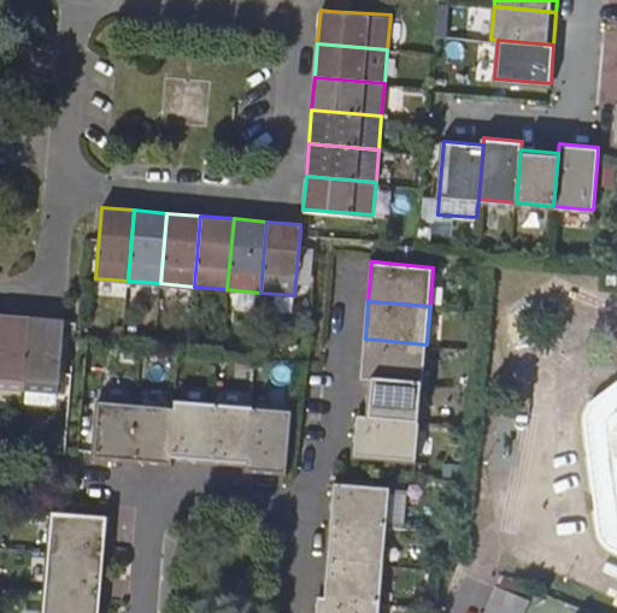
[(0,387),(23,389),(30,316),(0,312),(0,387)]
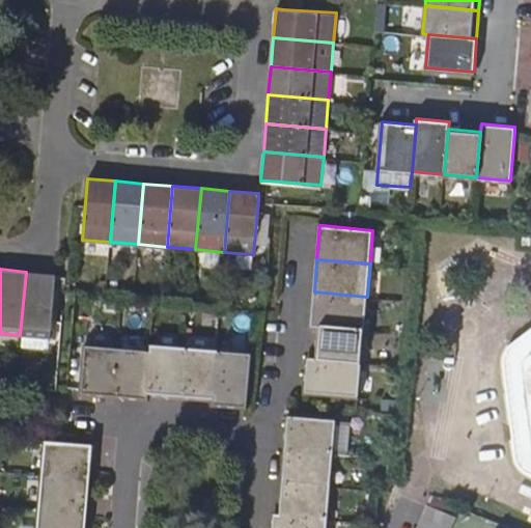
[(55,274),(26,272),(20,335),(22,335),(21,346),(43,349),(47,346),(48,337),(50,337),(55,274)]
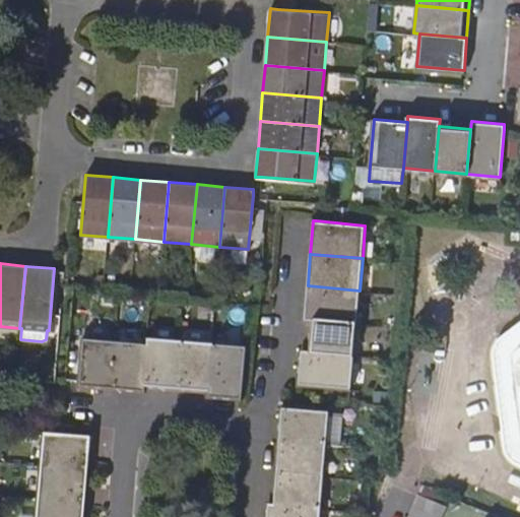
[(312,317),(358,321),(360,291),(308,285),(305,316),(312,317)]
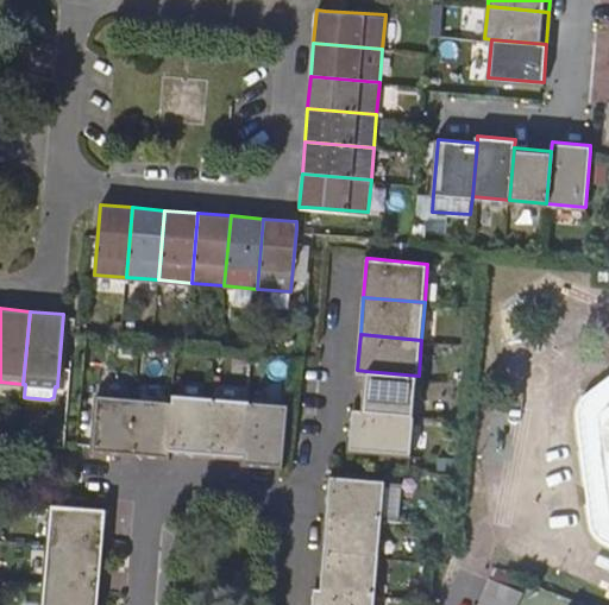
[(362,410),(415,415),(419,376),(365,371),(362,410)]
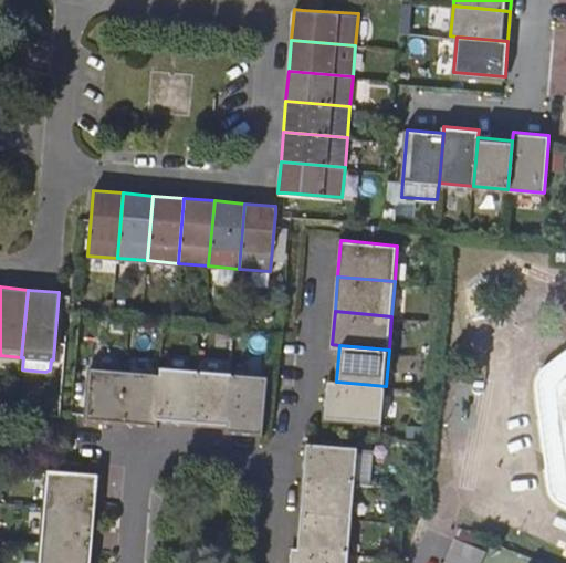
[(555,384),(536,398),(538,424),(559,434),(561,435),(565,482),(565,483),(565,347),(553,358),(555,384)]
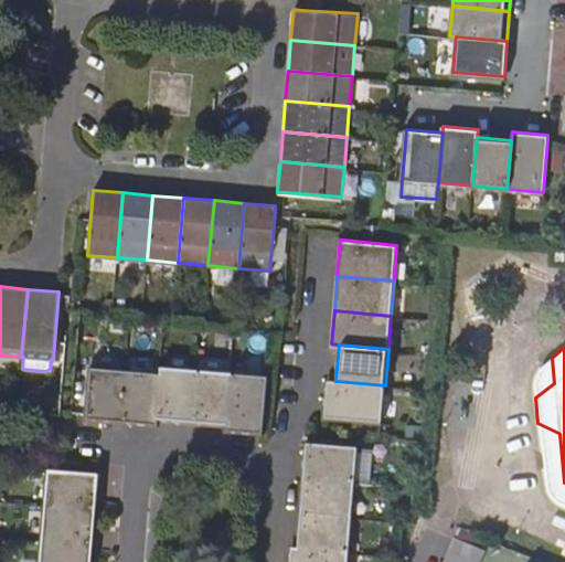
[(161,373),(157,417),(191,421),(195,370),(161,367),(161,373)]
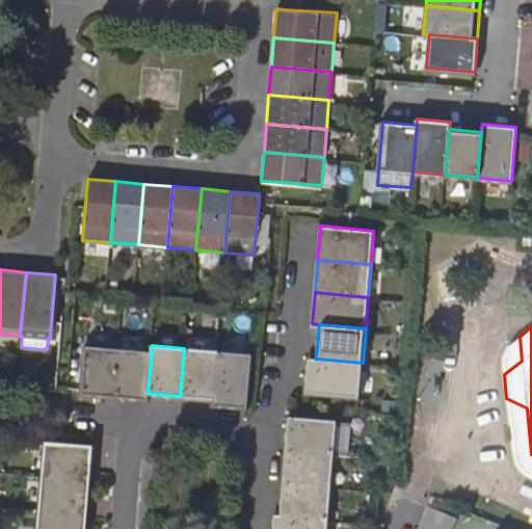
[(114,395),(118,348),(85,346),(82,388),(82,393),(114,395)]
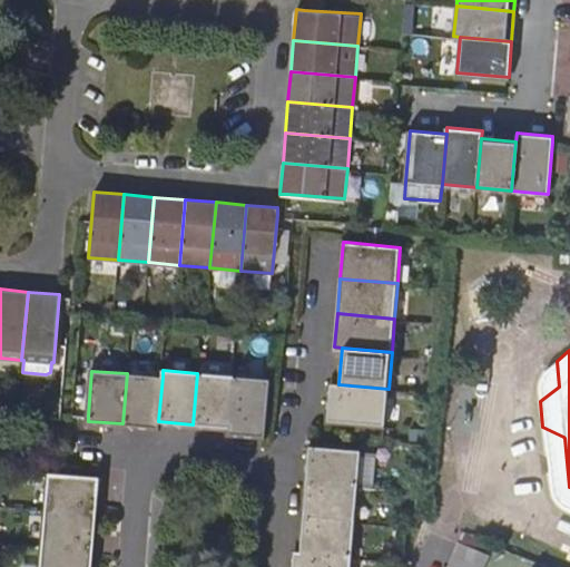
[(127,373),(123,423),(158,427),(158,421),(163,377),(127,373)]
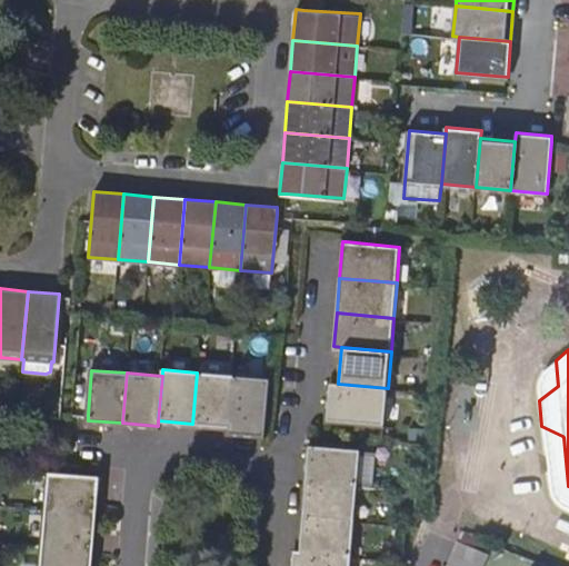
[(197,373),(192,424),(228,426),(232,376),(197,373)]
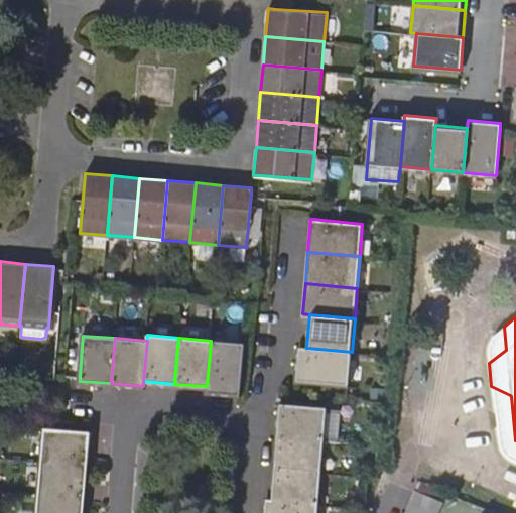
[(240,394),(244,343),(211,341),(207,386),(207,392),(240,394)]
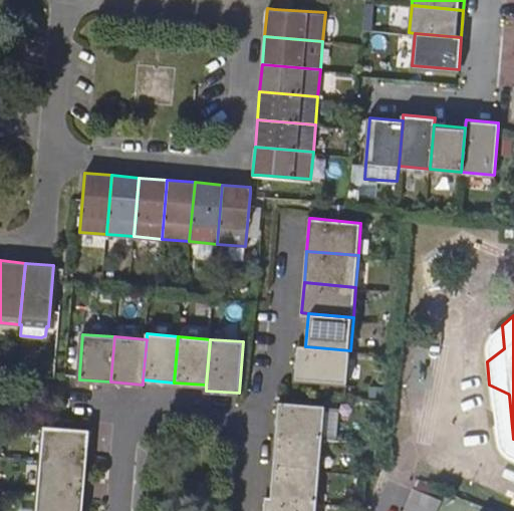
[(323,380),(347,382),(350,350),(305,346),(298,346),(296,378),(323,380)]
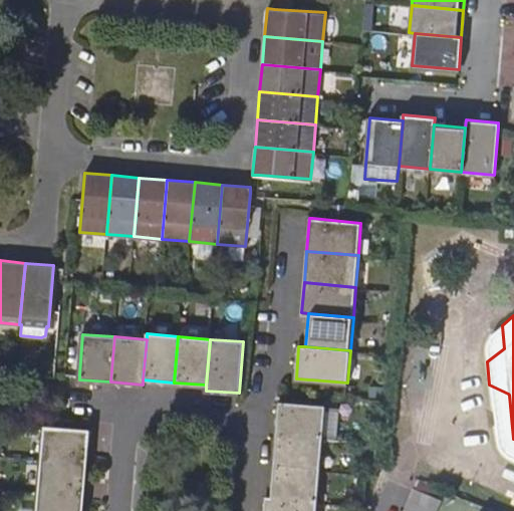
[(504,434),(513,438),(509,395),(500,400),(504,434)]
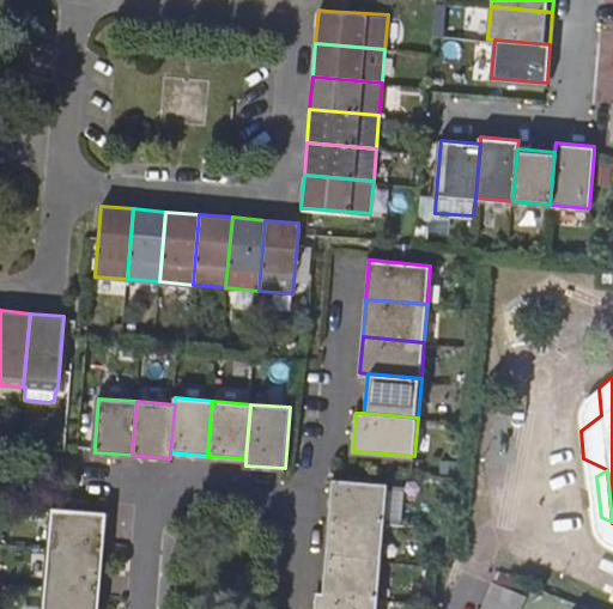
[(386,483),(382,483),(332,480),(329,519),(383,524),(386,483)]
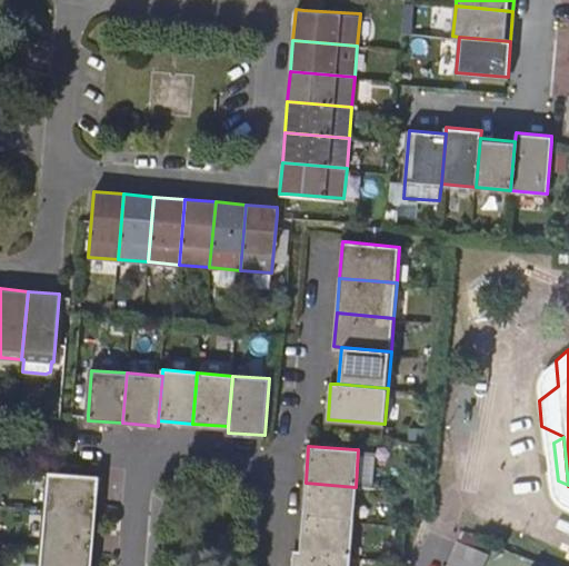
[(97,513),(100,476),(49,472),(46,508),(97,513)]
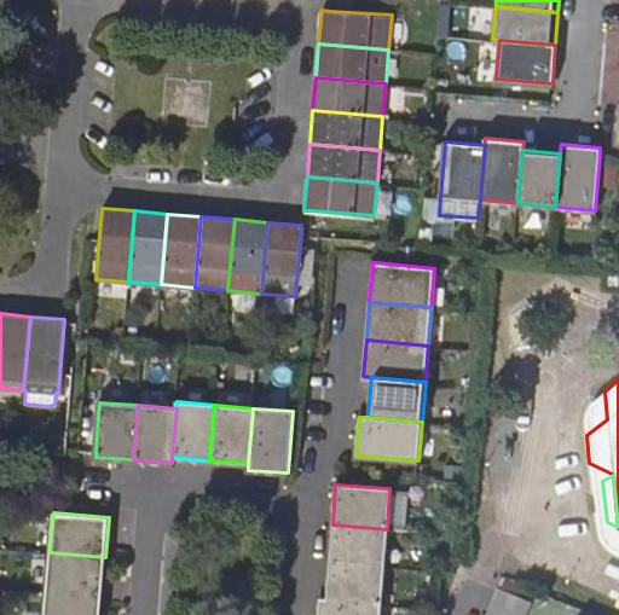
[(329,562),(383,567),(387,529),(333,524),(329,562)]
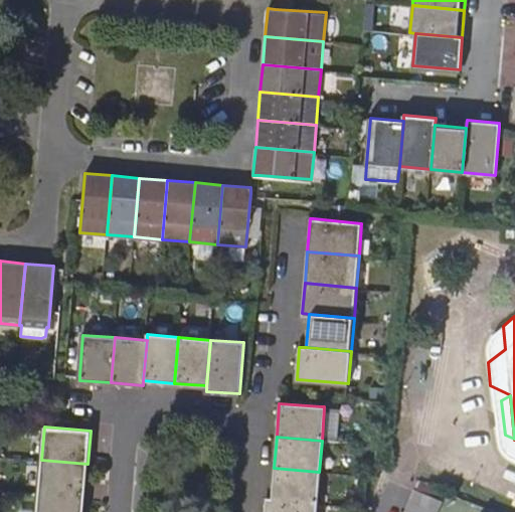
[(38,492),(84,496),(88,464),(41,460),(38,492)]
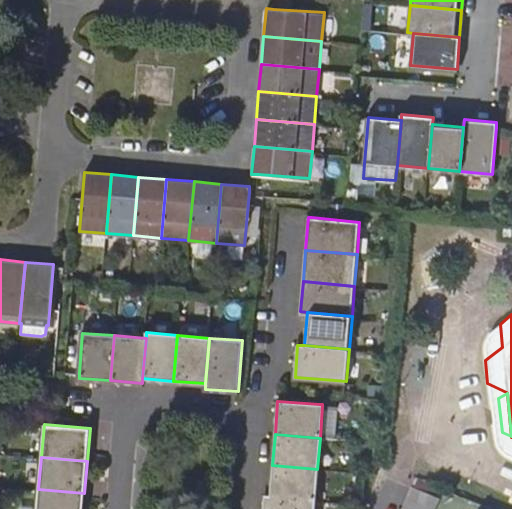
[(317,469),(272,465),(269,496),(315,500),(317,469)]
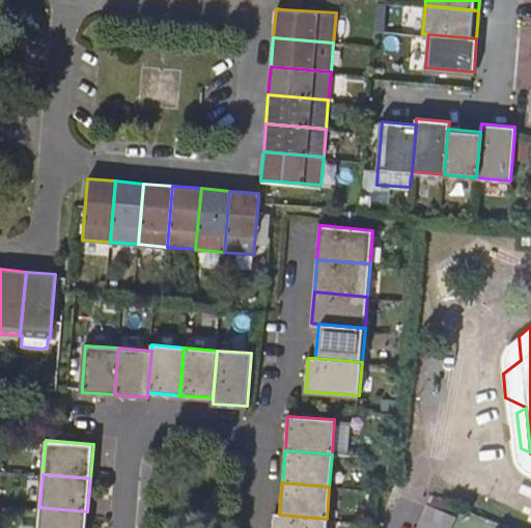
[(37,527),(85,527),(87,511),(39,507),(37,527)]
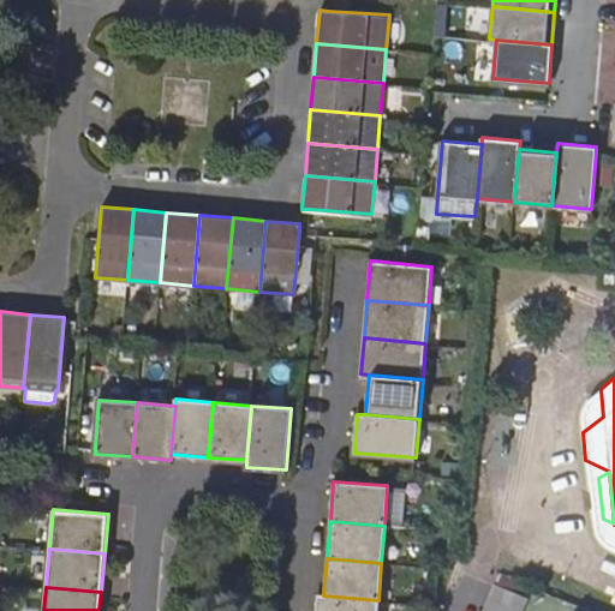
[(488,593),(482,609),(488,610),(518,610),(520,606),(488,593)]
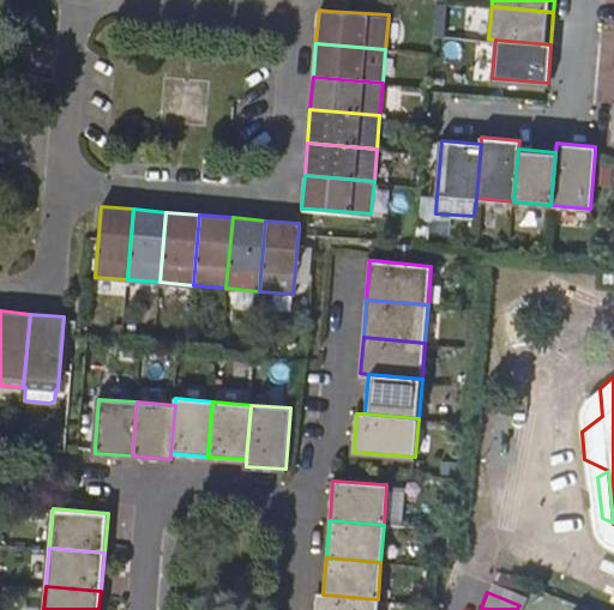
[(377,609),(378,599),(323,595),(318,595),(315,609),(377,609)]
